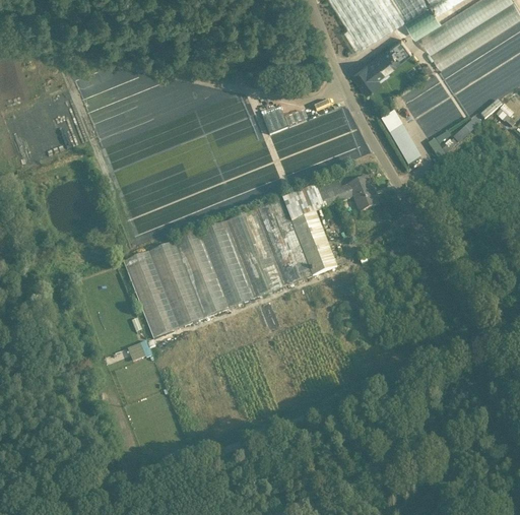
[(405,16),(394,0),(332,0),(347,23),(341,27),(354,49),(405,16)]
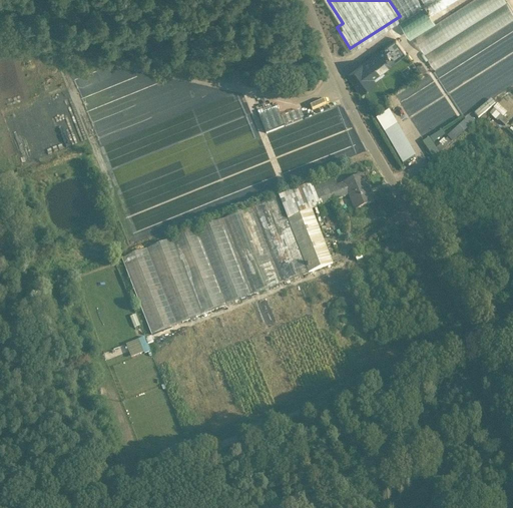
[(423,2),(422,0),(389,0),(400,16),(423,2)]
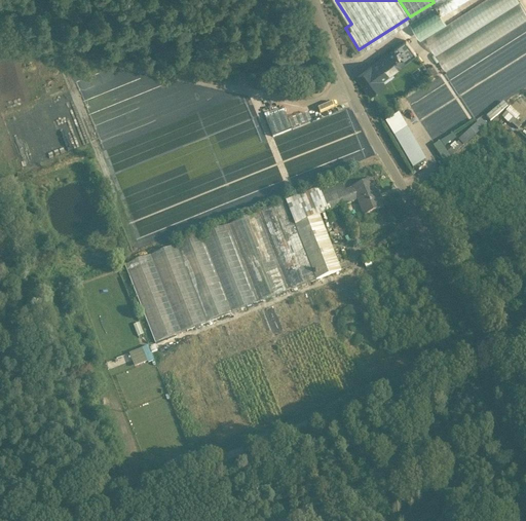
[(525,17),(525,8),(520,0),(485,0),(431,35),(451,66),(525,17)]
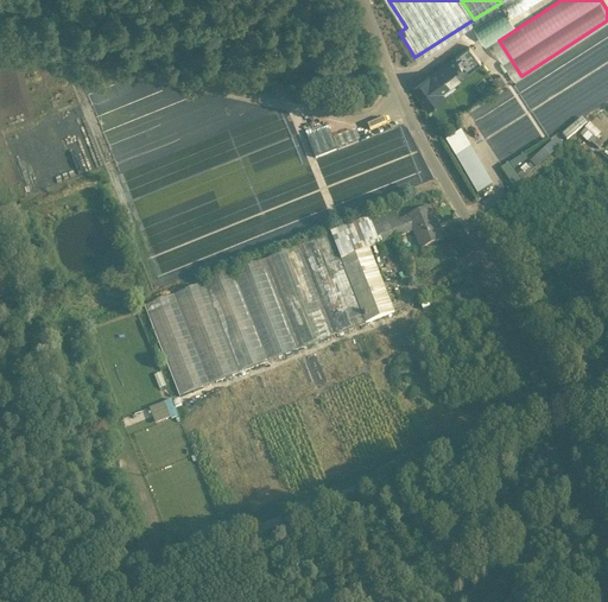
[(505,0),(512,12),(530,0),(505,0)]
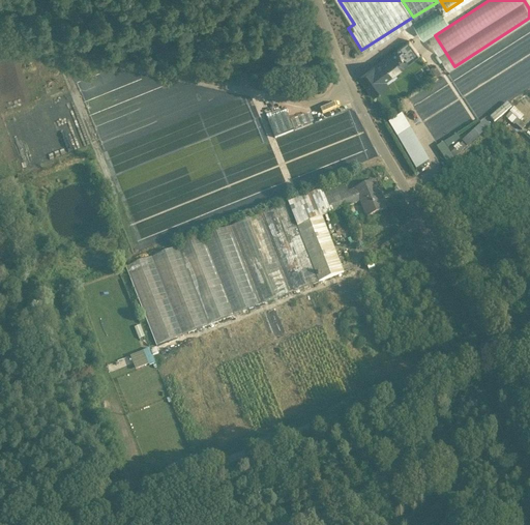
[(409,36),(396,45),(405,56),(407,59),(419,50),(409,36)]
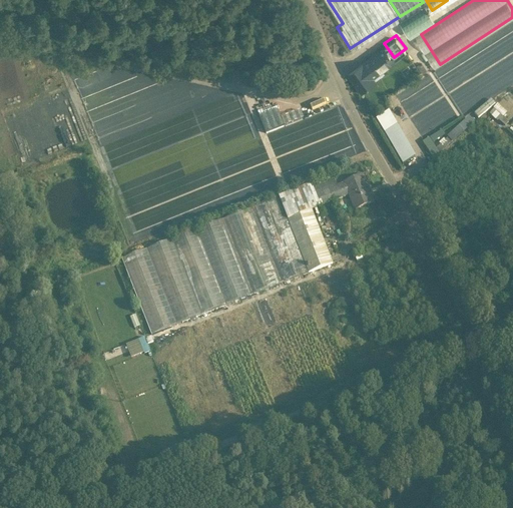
[(384,43),(363,59),(373,72),(394,57),(392,54),(384,43)]
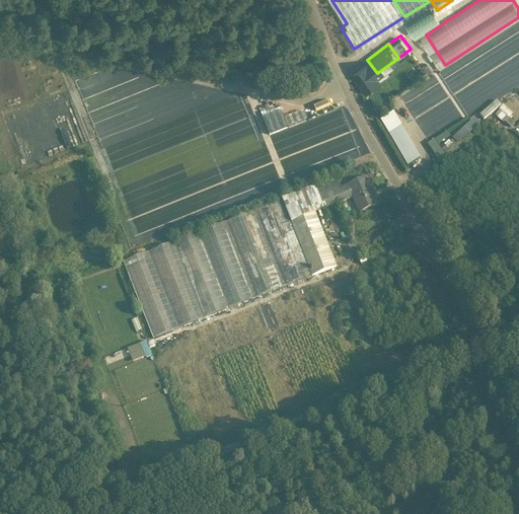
[(377,73),(367,60),(353,70),(365,86),(379,76),(377,73)]
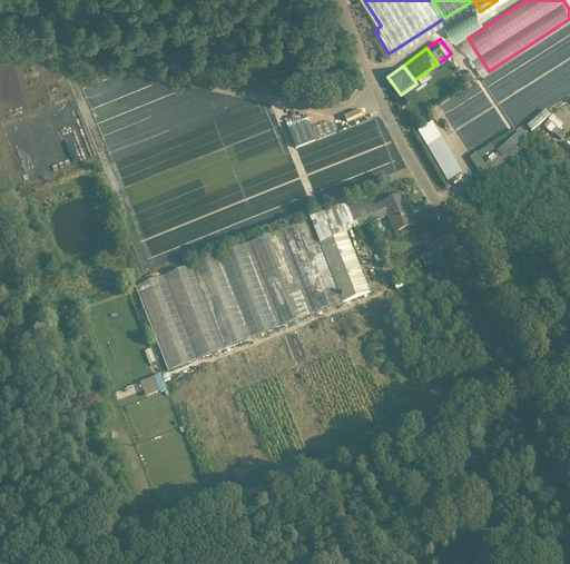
[(529,119),(532,125),(552,110),(548,105),(529,119)]
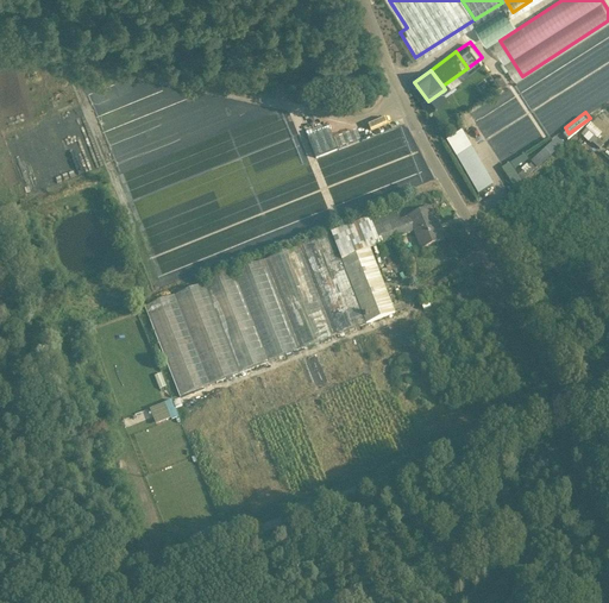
[(358,125),(336,134),(332,125),(308,133),(316,155),(363,137),(358,125)]
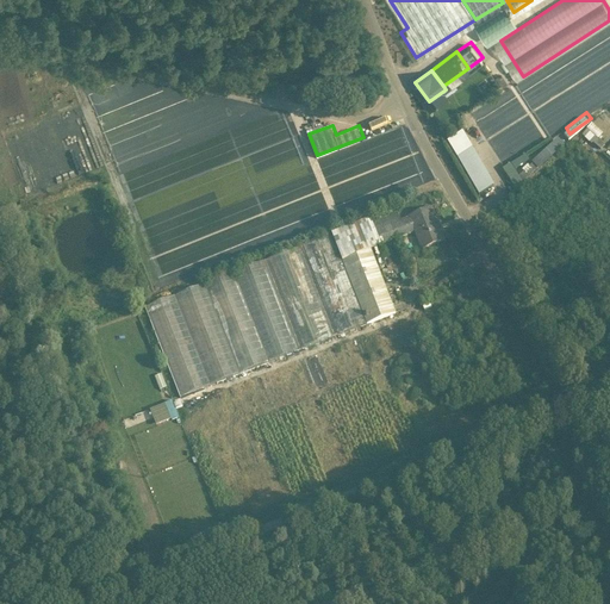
[(493,181),(462,128),(447,136),(478,191),(493,181)]
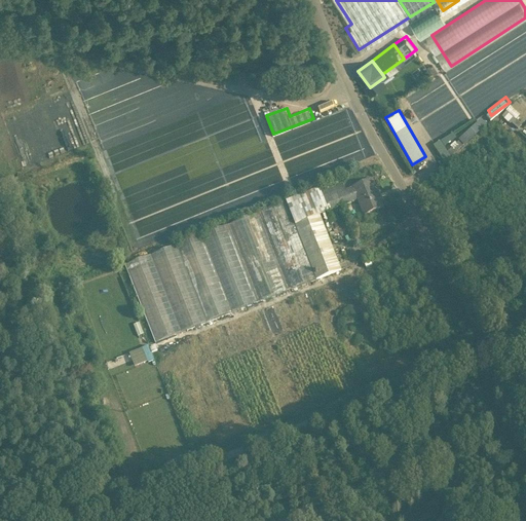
[(485,116),(456,137),(461,143),(490,122),(485,116)]
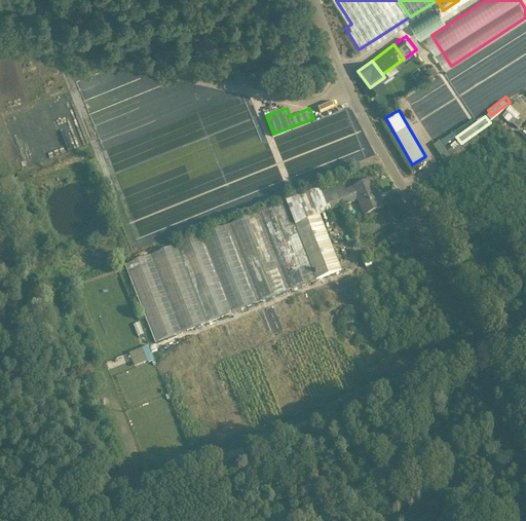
[(453,154),(446,142),(458,135),(455,128),(435,140),(445,158),(453,154)]
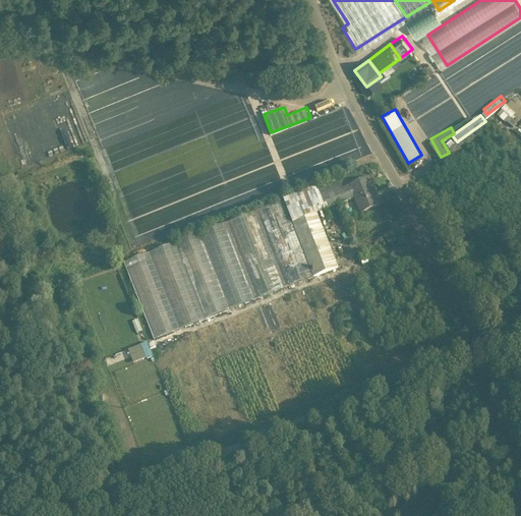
[(368,174),(349,181),(350,182),(343,185),(340,178),(317,187),(325,207),(354,194),(360,210),(380,203),(368,174)]
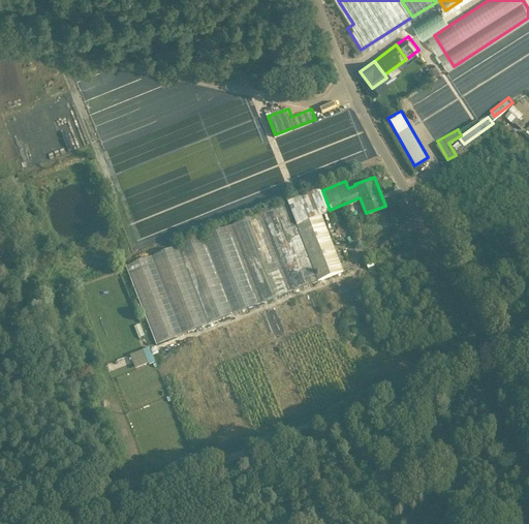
[(321,187),(287,201),(297,222),(330,210),(322,190),(321,187)]
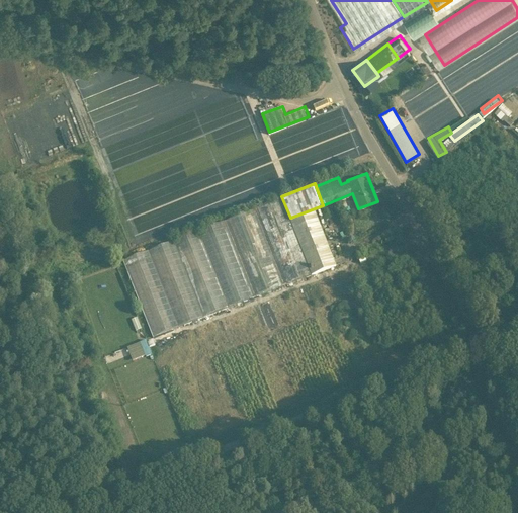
[(281,195),(173,238),(203,314),(312,271),(290,218),(281,196),(281,195)]
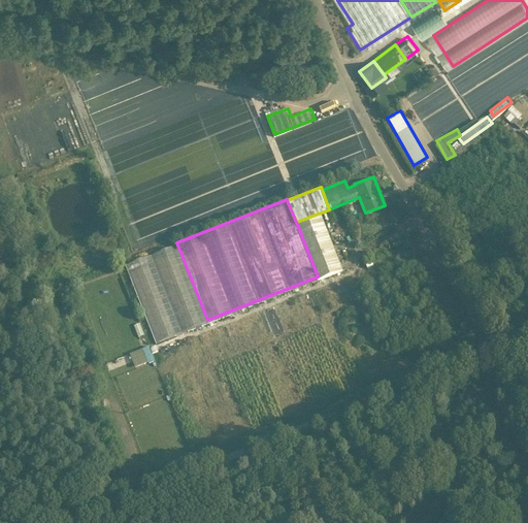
[(176,242),(126,263),(156,340),(207,320),(176,242)]
